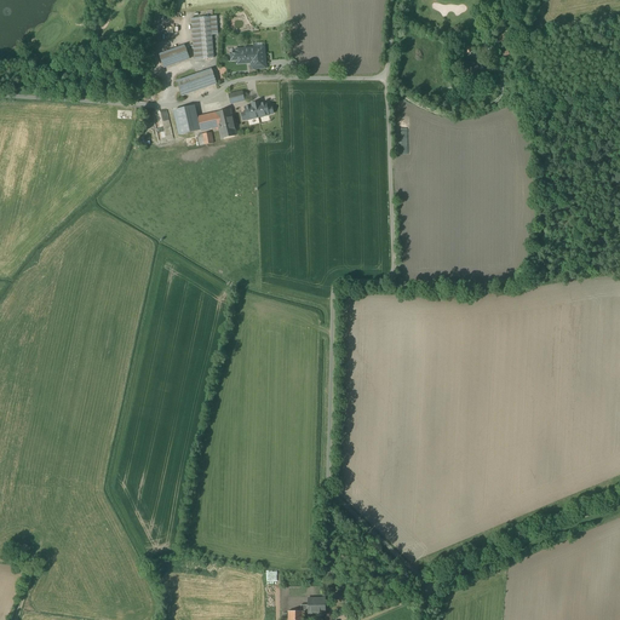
[(217,17),(191,18),(195,59),(213,58),(212,35),(218,34),(217,17)]
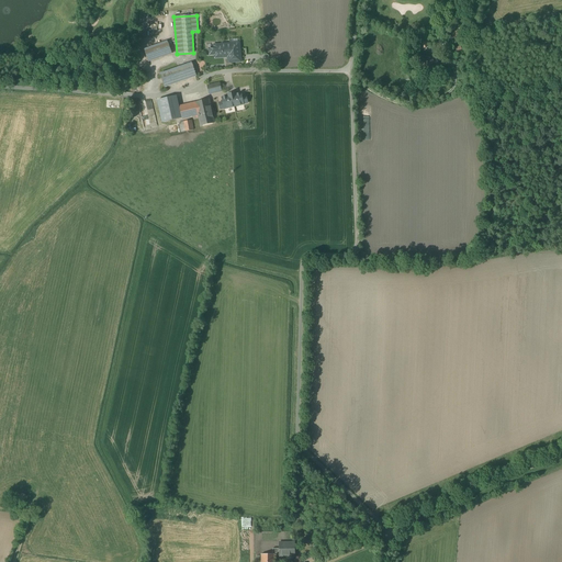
[(426,38),(416,43),(418,49),(428,46),(426,38)]
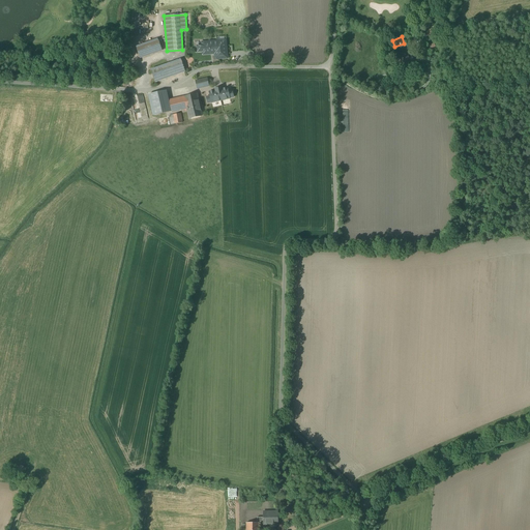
[(158,39),(137,47),(140,58),(162,51),(158,39)]
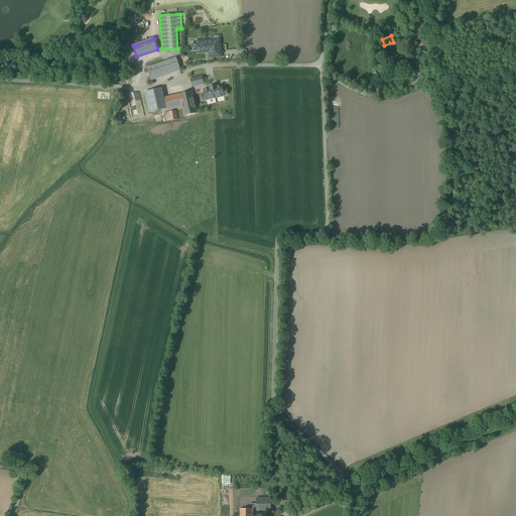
[(220,39),(197,42),(198,44),(191,44),(192,50),(198,50),(198,53),(210,52),(210,57),(222,56),(220,39)]
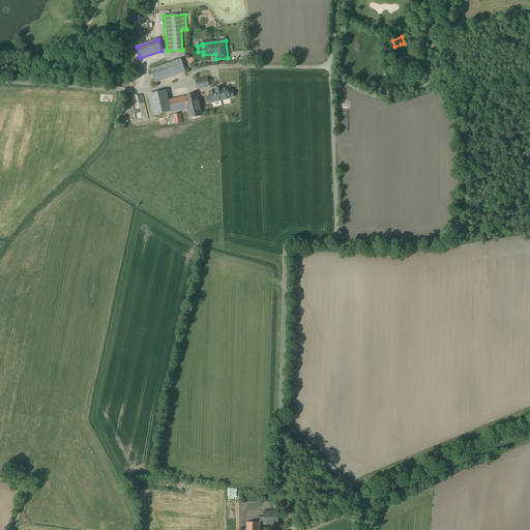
[(406,52),(395,57),(401,68),(411,64),(406,52)]
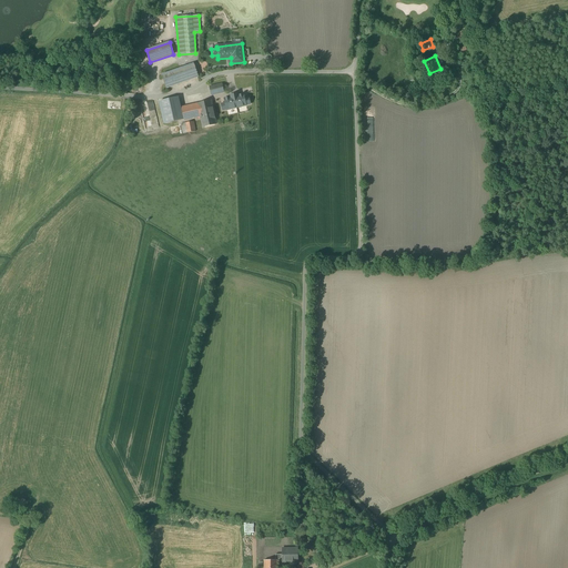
[(194,63),(162,74),(166,88),(199,77),(194,63)]
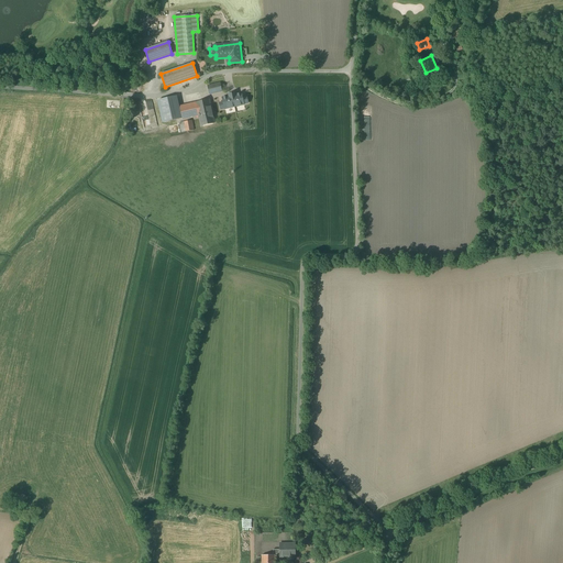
[(220,84),(208,86),(210,95),(222,91),(220,84)]
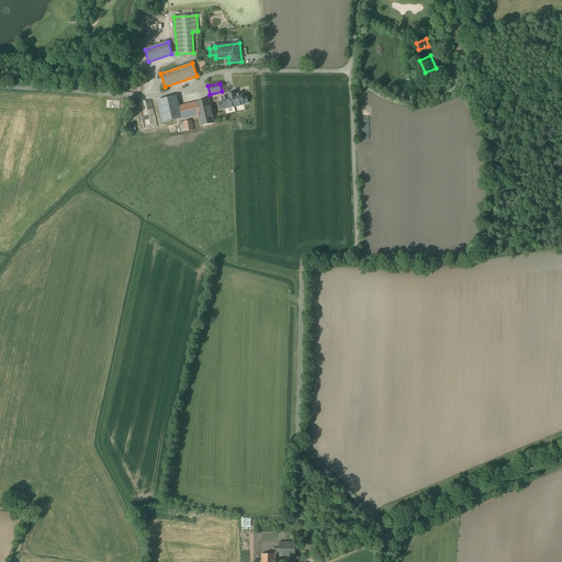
[(177,96),(157,101),(163,123),(181,119),(177,96)]
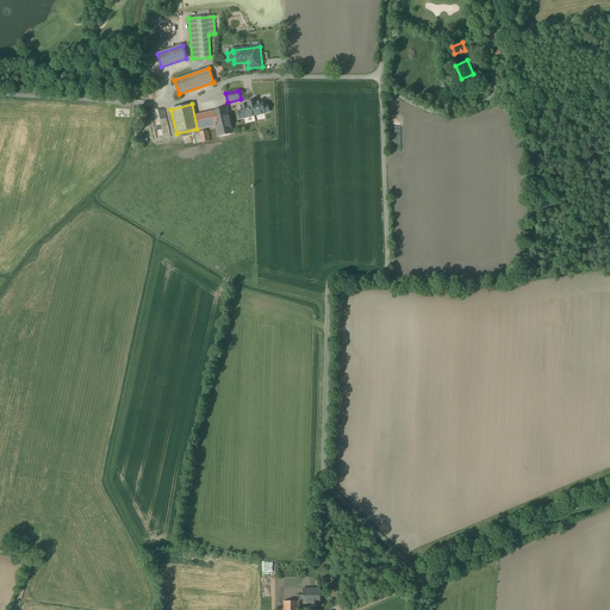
[(212,112),(195,116),(198,129),(215,125),(218,136),(232,134),(226,109),(212,111),(212,112)]
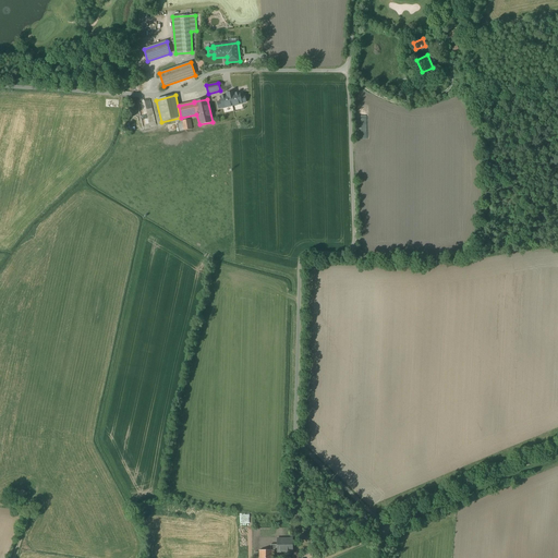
[(190,120),(178,122),(180,131),(192,129),(190,120)]
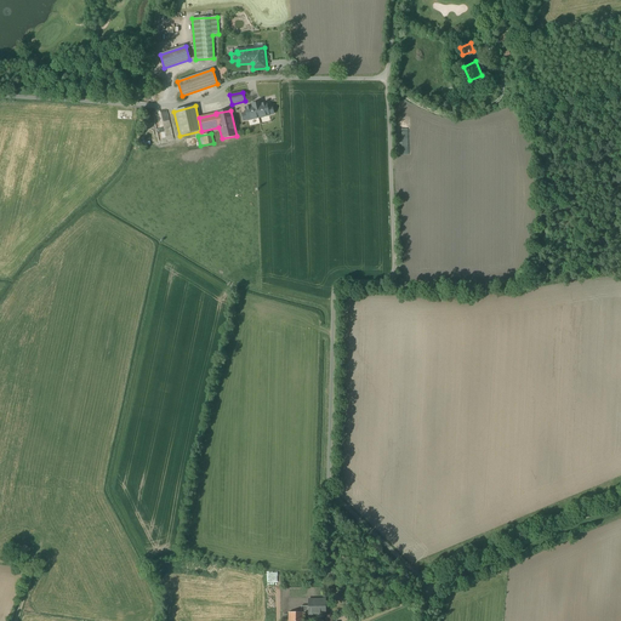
[(326,599),(308,600),(308,607),(301,607),(301,613),(303,613),(308,613),(308,614),(326,614),(326,599)]
